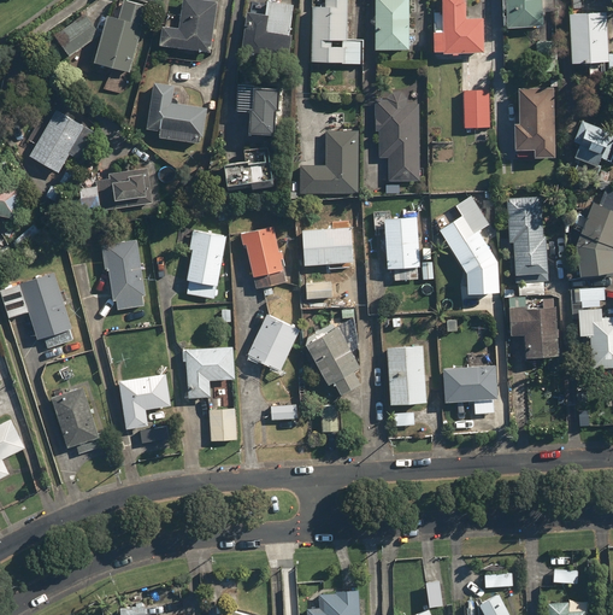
[(119,17),(108,13),(96,62),(129,70),(146,6),(124,0),(119,17)]
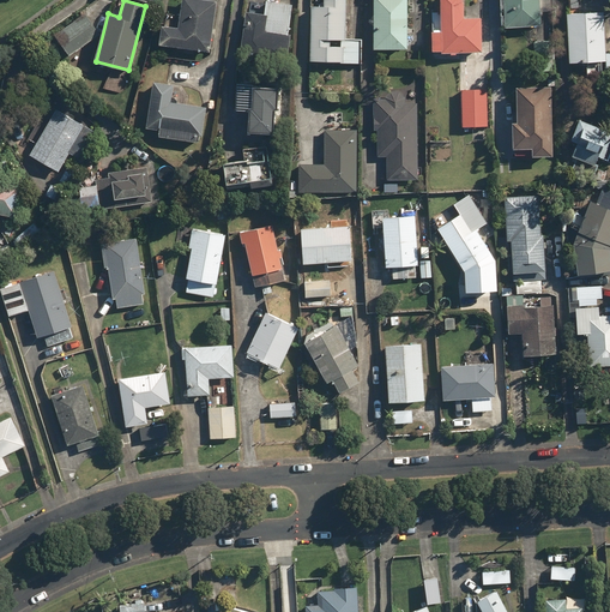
[(183,0),(181,27),(159,25),(158,47),(209,51),(212,1),(191,0),(183,0)]
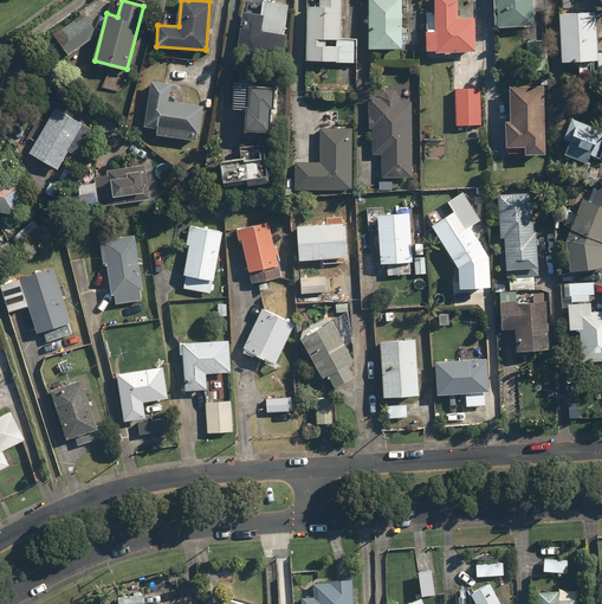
[(321,0),(321,6),(308,6),(306,59),(332,60),(332,62),(355,63),(356,34),(341,33),(341,6),(337,6),(337,0),(321,0)]
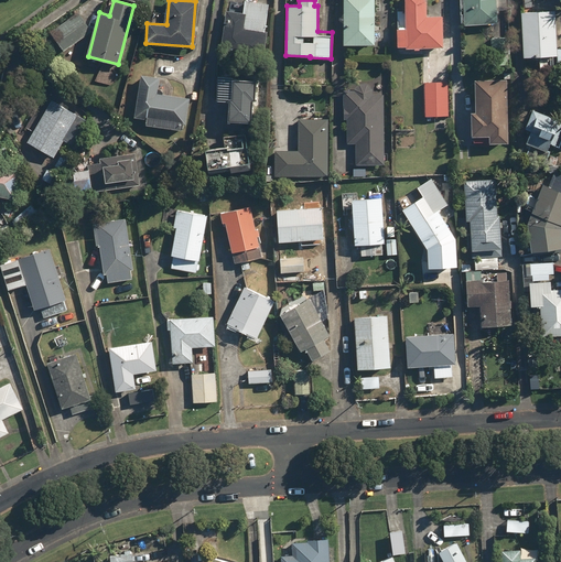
[(375,0),(341,0),(342,46),(376,45),(375,0)]
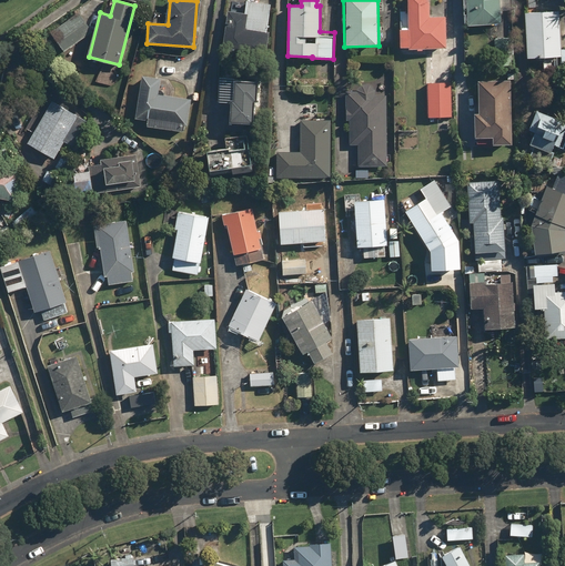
[(429,0),(406,0),(406,29),(402,29),(402,47),(442,48),(443,18),(430,17),(429,0)]
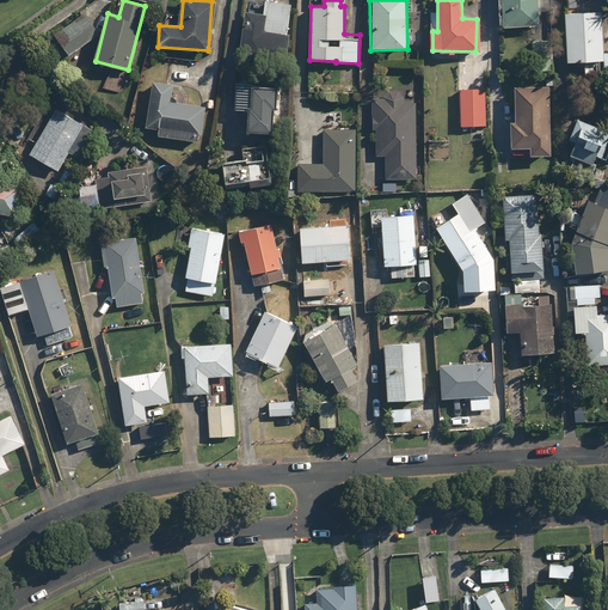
[(536,11),(547,11),(547,0),(502,0),(501,26),(535,29),(536,11)]
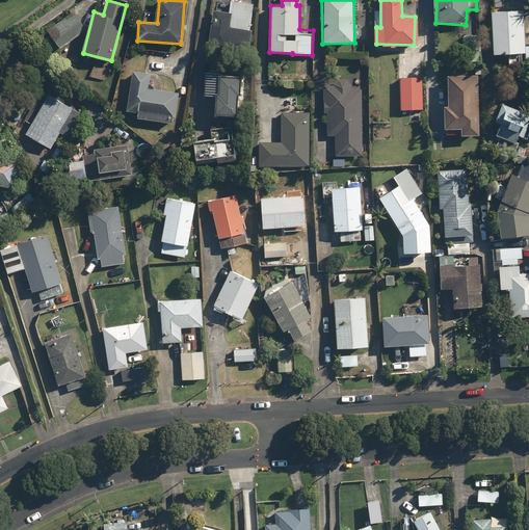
[(230,10),(211,9),(210,59),(250,60),(250,28),(230,28),(230,10)]
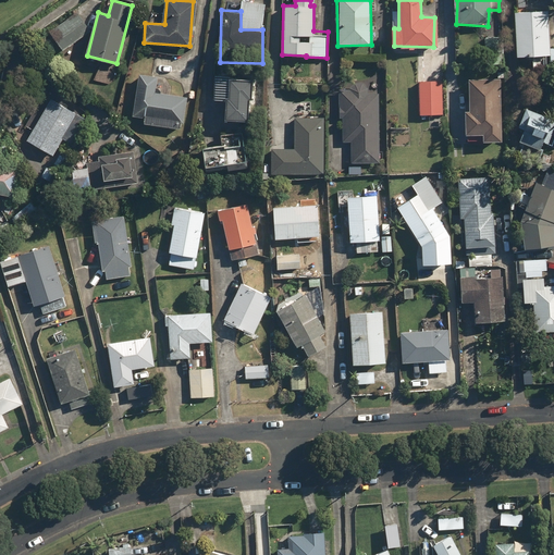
[(549,68),(553,68),(553,48),(549,49),(548,10),(514,12),(516,57),(549,56),(549,68)]
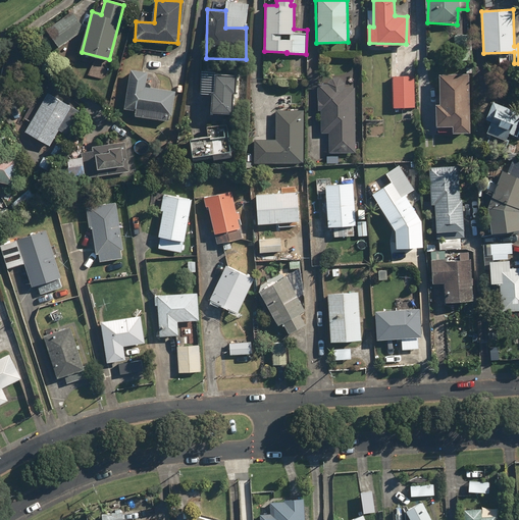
[(83,31),(70,12),(45,29),(56,47),(83,31)]
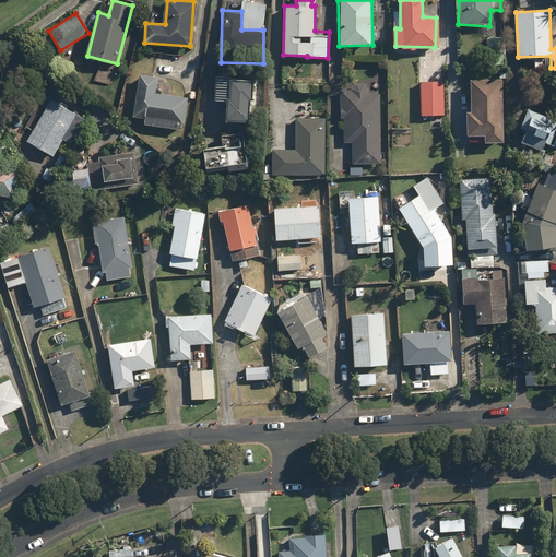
[(232,74),(213,73),(211,104),(227,105),(225,123),(258,126),(261,74),(248,73),(248,69),(233,68),(232,74)]
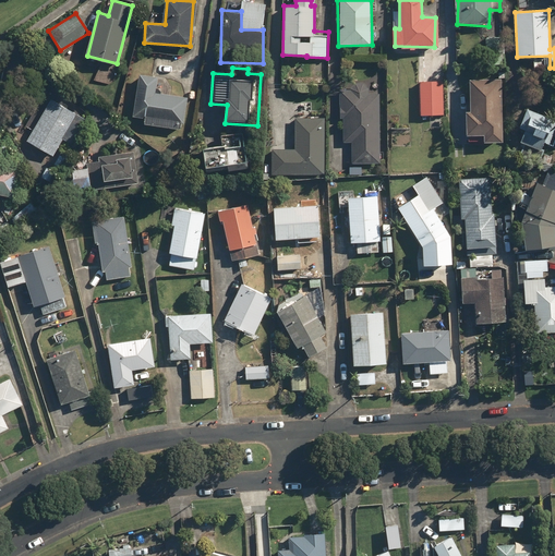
[(156,75),(137,74),(134,117),(144,118),(143,128),(177,130),(177,123),(184,123),(186,98),(154,96),(156,75)]
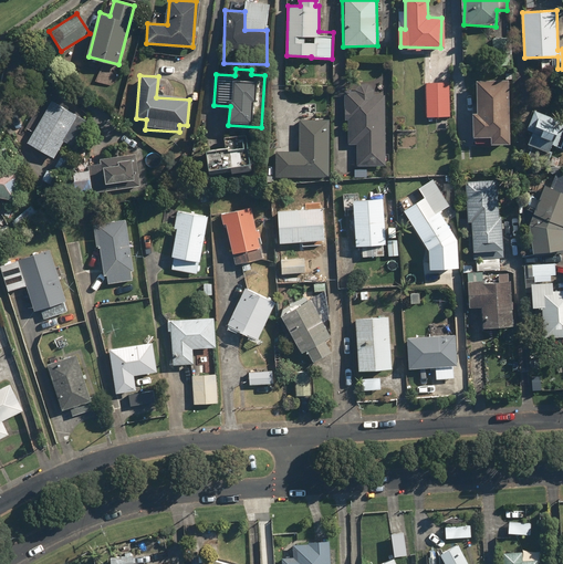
[(511,81),(479,80),(478,113),(475,113),(473,136),(492,137),(491,144),(510,145),(511,81)]
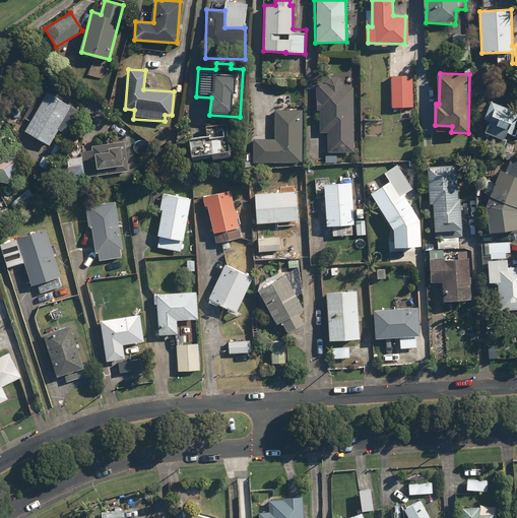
[(343,77),(316,76),(315,113),(319,114),(318,133),(326,133),(325,151),(352,152),(354,88),(342,87),(343,77)]
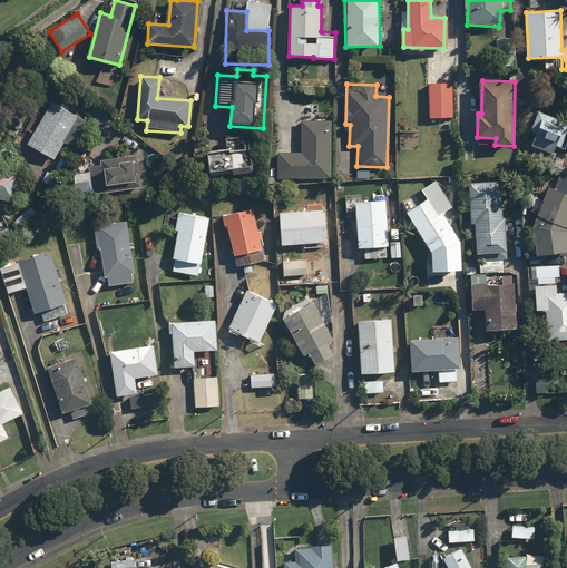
[(451,84),(427,84),(428,118),(452,119),(451,84)]
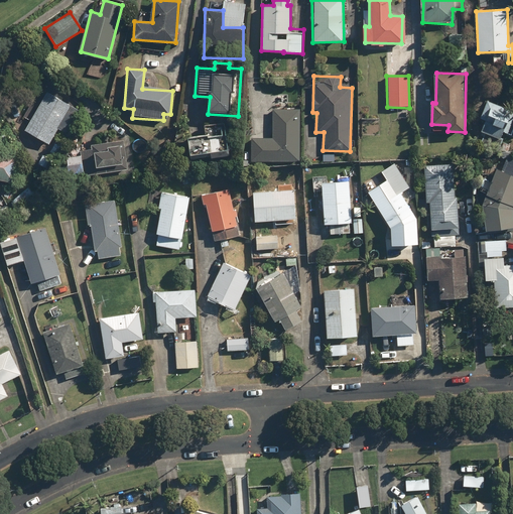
[(41,102),(24,129),(48,145),(74,107),(44,88),(37,99),(41,102)]
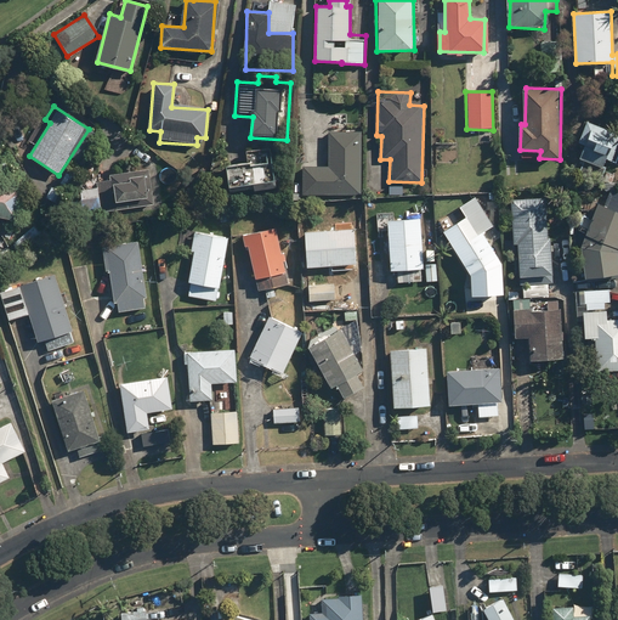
[(617,152),(617,133),(597,124),(582,159),(610,172),(617,152)]
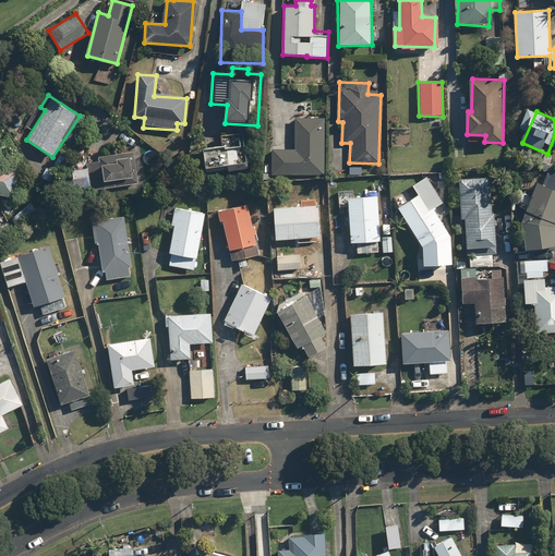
[(325,119),(294,117),(293,148),(273,147),(270,176),(323,178),(325,119)]
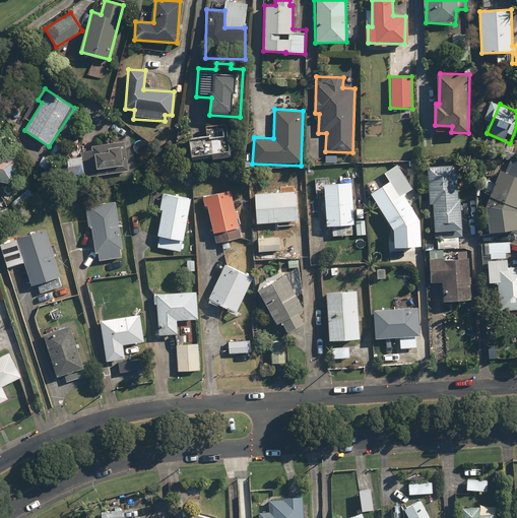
[(483,119),(472,119),(471,145),(482,146),(483,119)]
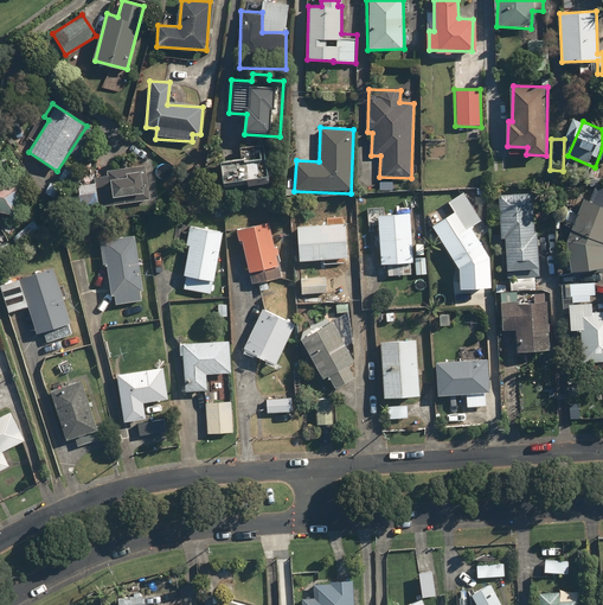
[(241,158),(223,160),(225,183),(273,176),(269,150),(264,150),(263,145),(239,147),(241,158)]
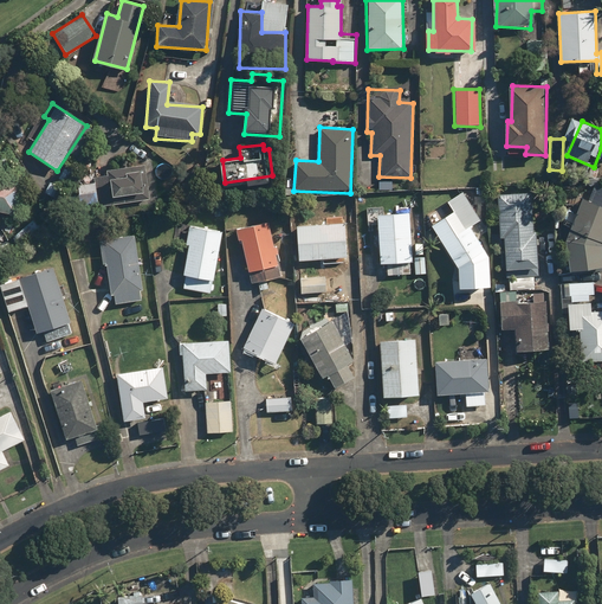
[(129,175),(125,175),(112,178),(115,197),(147,192),(143,168),(129,171),(129,175)]
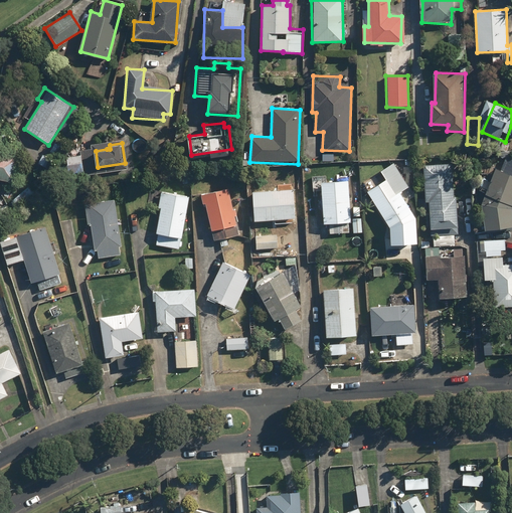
[(0,179),(15,182),(19,156),(0,153),(0,179)]
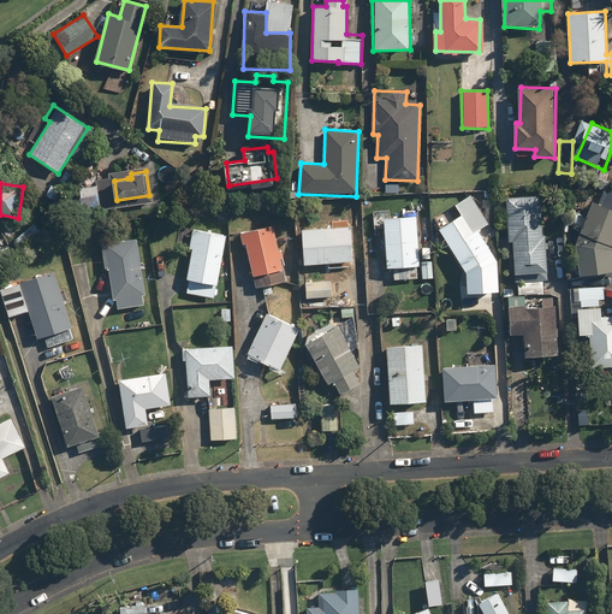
[(97,188),(76,188),(76,206),(97,206),(97,188)]
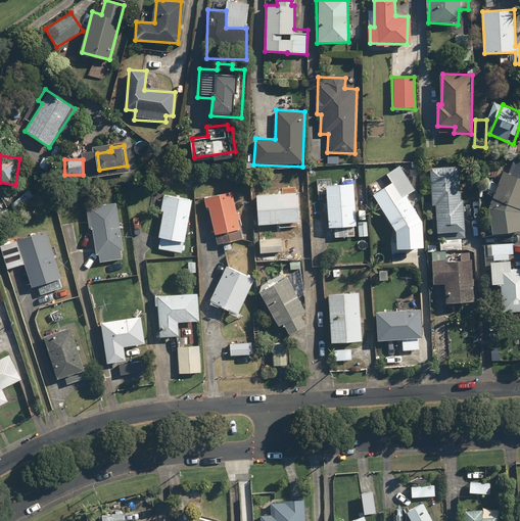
[(397,169),(367,187),(396,237),(421,222),(409,201),(415,197),(397,169)]
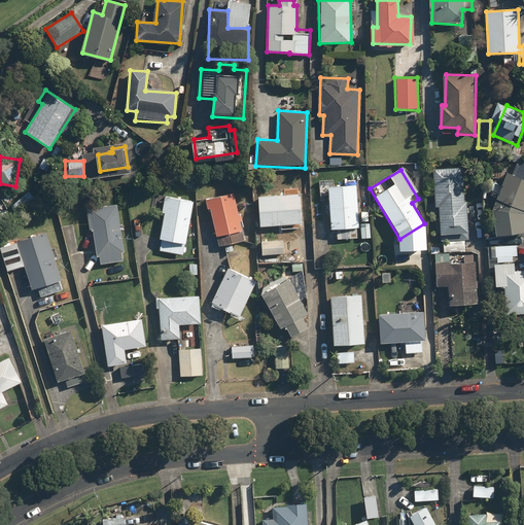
[(466,170),(433,171),(434,207),(441,207),(442,233),(468,232),(466,170)]
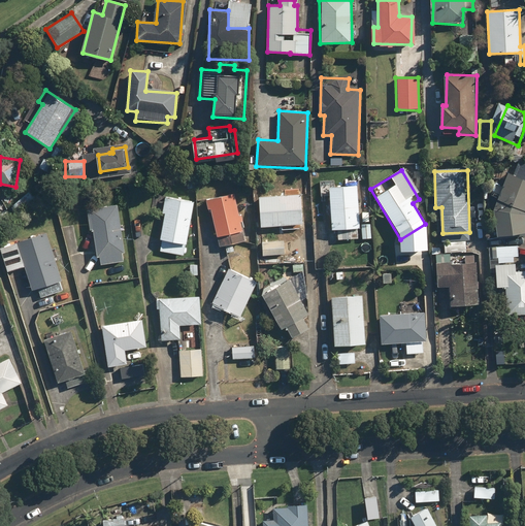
[(524,179),(509,172),(496,200),(494,206),(496,225),(498,237),(524,232),(524,222),(524,217),(524,215),(524,179)]
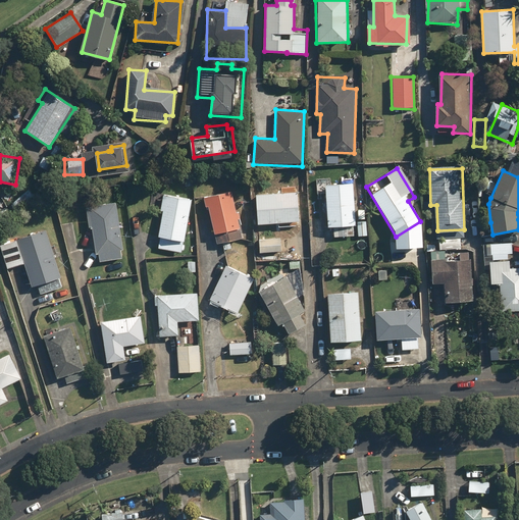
[(353,183),(325,184),(327,227),(356,226),(353,183)]
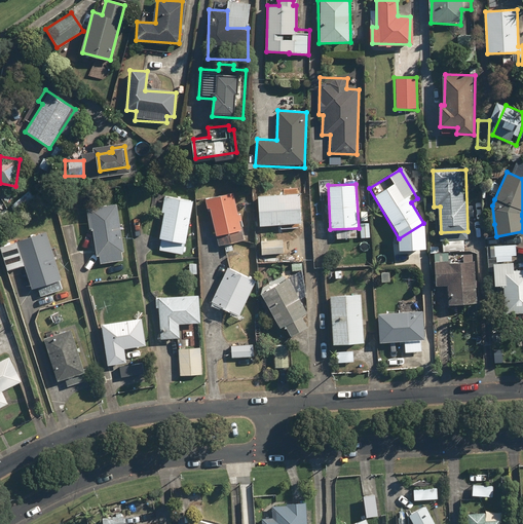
[(238,193),(202,198),(203,210),(211,210),(216,247),(245,242),(238,193)]
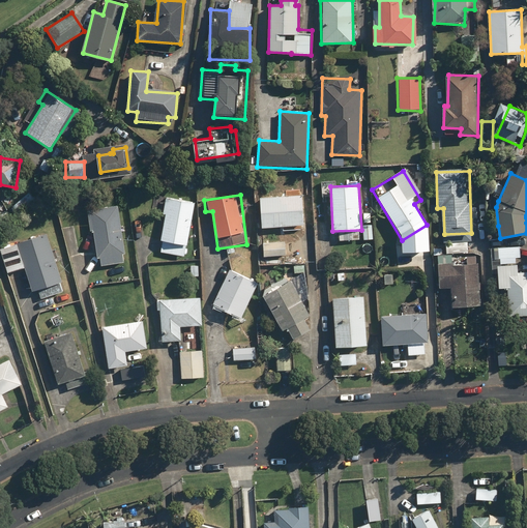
[(301,196),(258,197),(263,259),(286,257),(284,227),(302,226),(301,196)]
